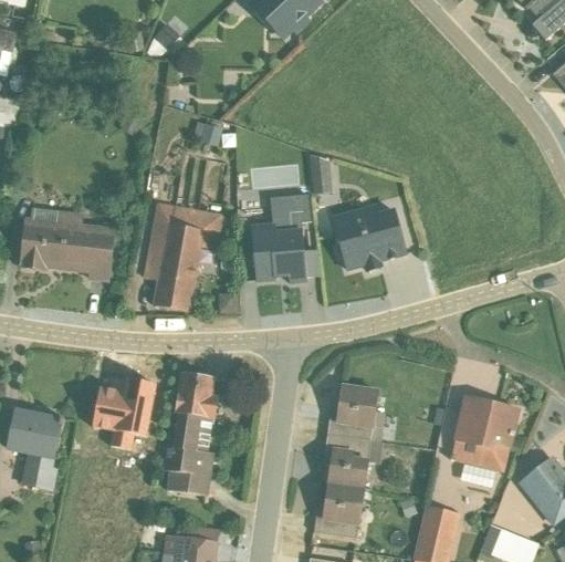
[(252,0),(249,3),(283,40),(292,31),(294,32),(307,20),(305,17),(322,0),(252,0)]
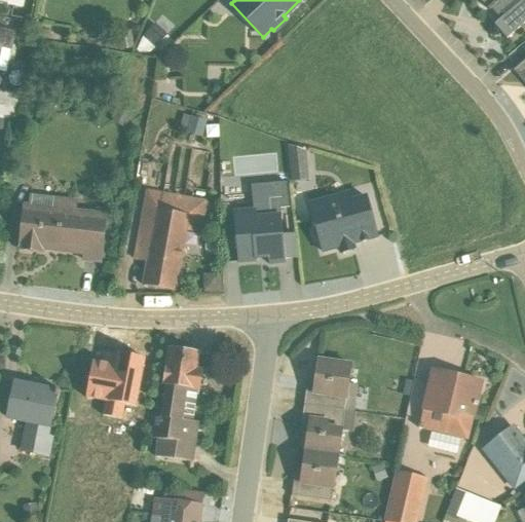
[(482,0),(489,7),(494,3),(503,13),(494,22),(507,36),(524,20),(524,0),(482,0)]
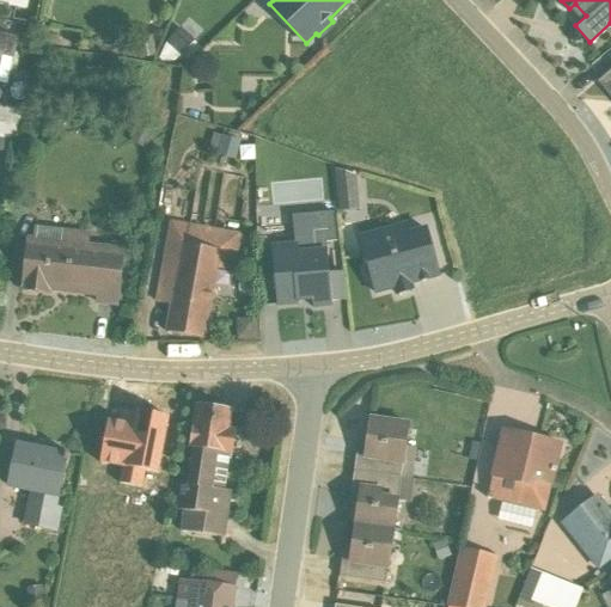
[(0,80),(7,81),(12,56),(13,56),(18,34),(0,29),(0,80)]
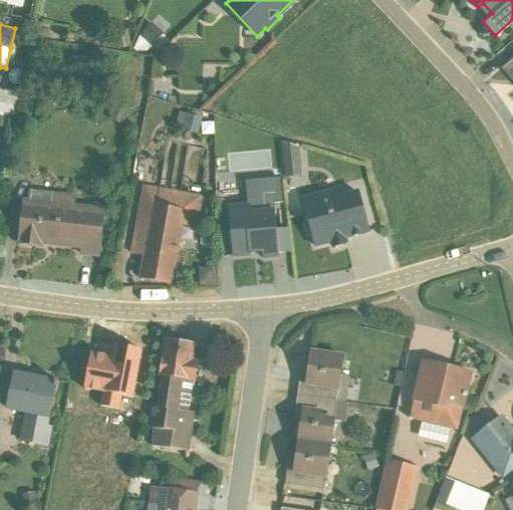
[(512,57),(503,66),(512,77),(512,57)]
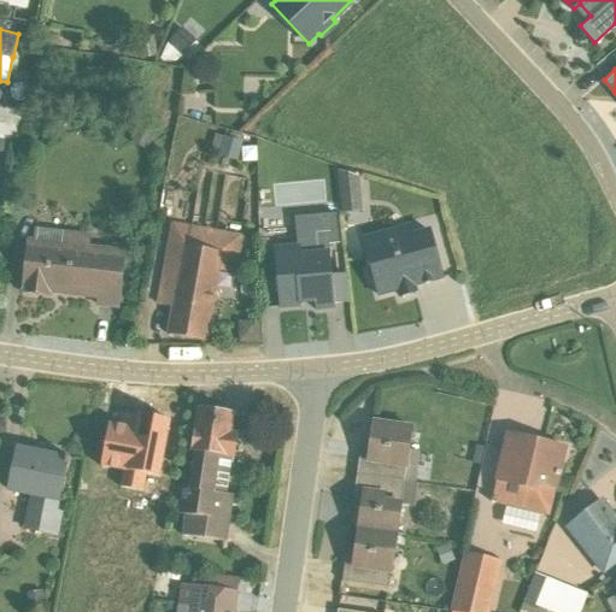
[(0,103),(0,121),(17,123),(21,106),(0,103)]
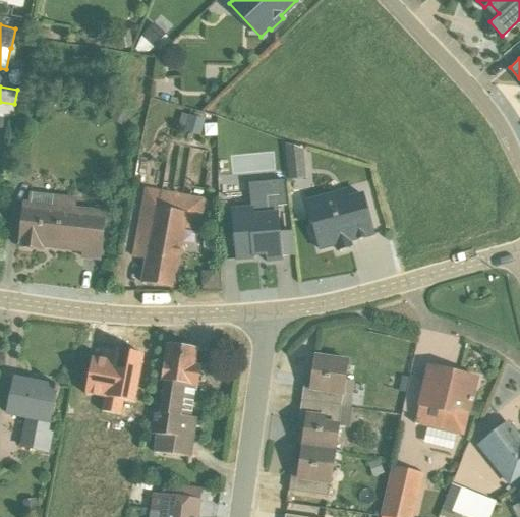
[(0,102),(0,113),(12,115),(14,104),(0,102)]
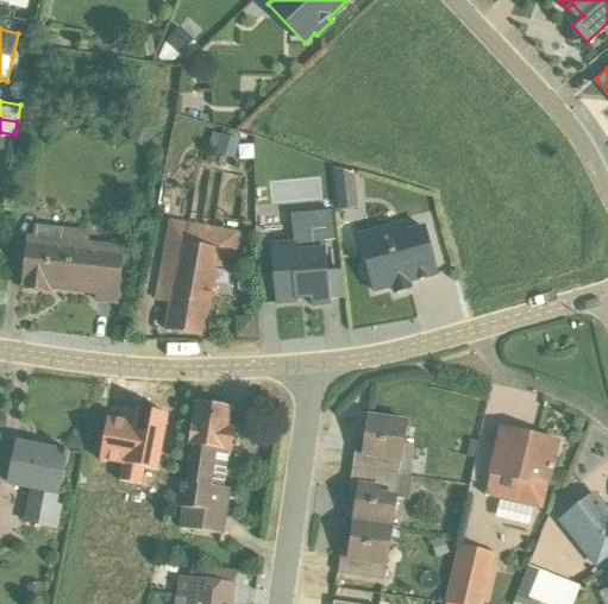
[(351,169),(336,180),(342,189),(357,177),(351,169)]
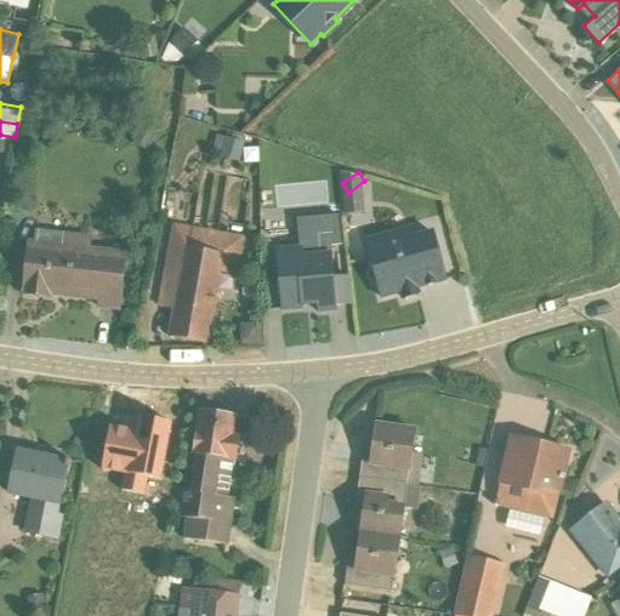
[(276,246),(280,307),(301,306),(301,302),(317,301),(318,308),(336,307),(336,303),(351,302),(347,273),(333,274),(326,214),(296,216),(299,244),(276,246)]
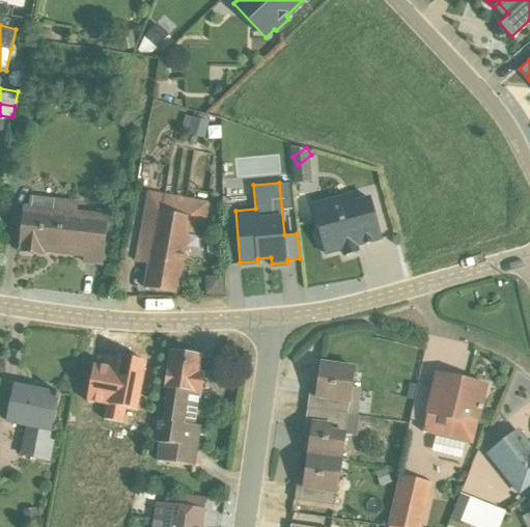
[(202,233),(208,200),(148,189),(136,259),(136,260),(149,262),(144,286),(175,292),(187,231),(202,233)]
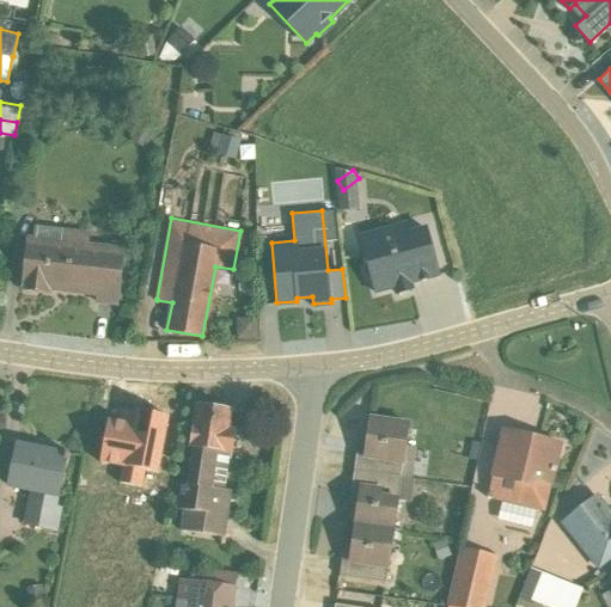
[(359,233),(366,262),(364,264),(367,275),(372,277),(376,290),(395,284),(396,290),(411,287),(410,281),(438,273),(423,225),(409,228),(407,220),(359,233)]
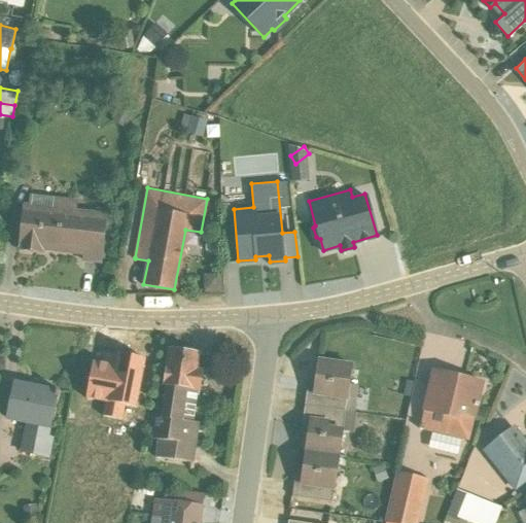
[(30,194),(28,203),(25,202),(20,247),(41,250),(42,247),(83,252),(83,258),(100,260),(106,212),(76,208),(77,199),(30,194)]
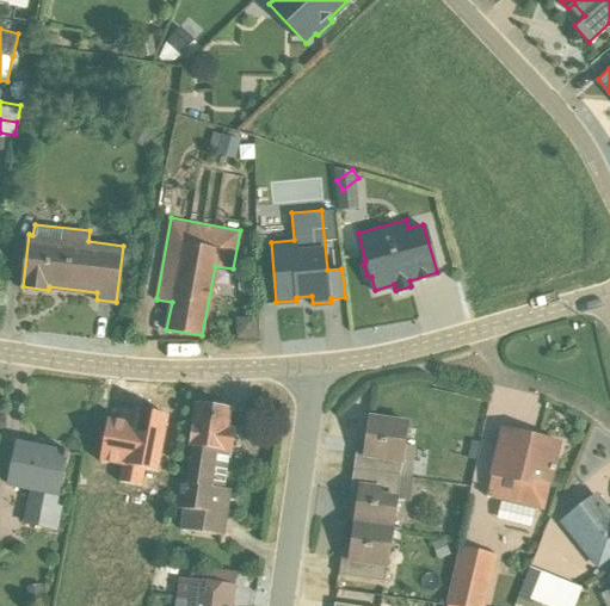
[(236,316),(236,336),(257,336),(257,315),(236,316)]
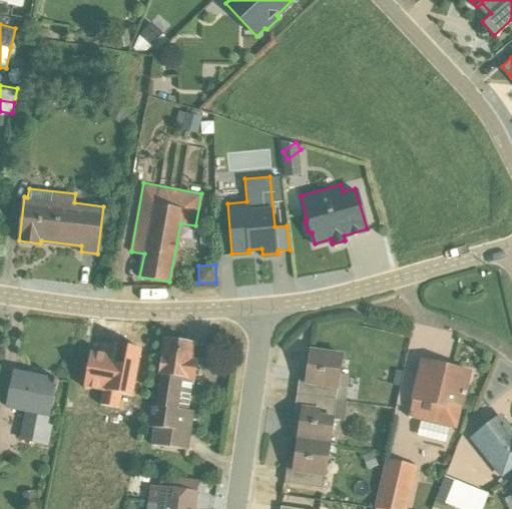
[(190,359),(192,342),(165,338),(155,405),(150,405),(148,425),(153,426),(150,443),(188,448),(193,411),(187,409),(192,378),(193,377),(196,360),(195,359),(190,359)]
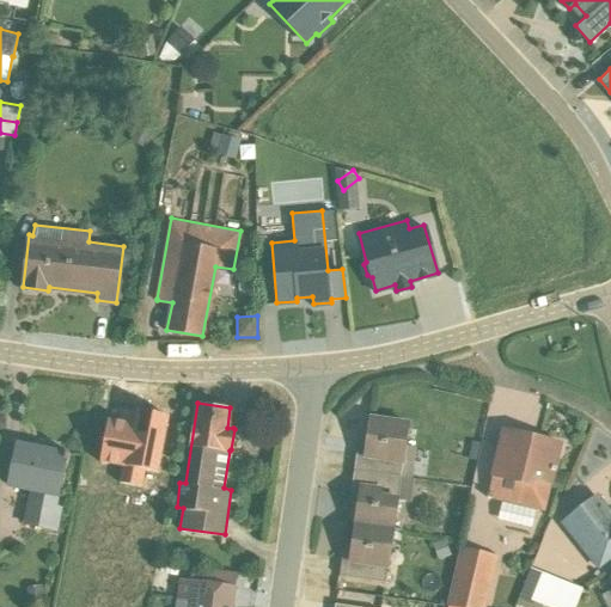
[(145,468),(158,471),(169,415),(136,409),(136,411),(128,409),(126,421),(108,417),(99,461),(122,465),(118,480),(141,485),(145,468)]
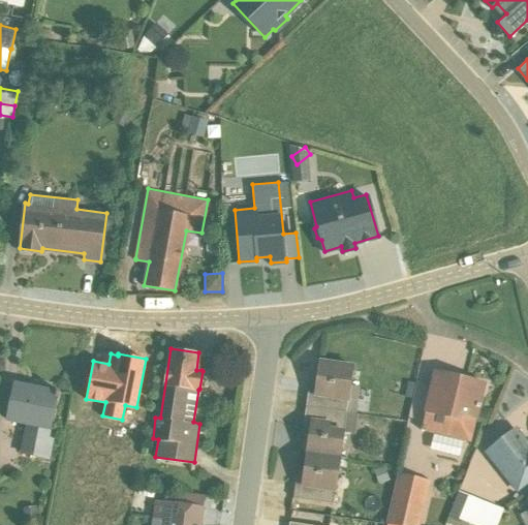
[(351,365),(319,360),(315,392),(308,391),(306,405),(355,412),(360,385),(349,383),(351,365)]
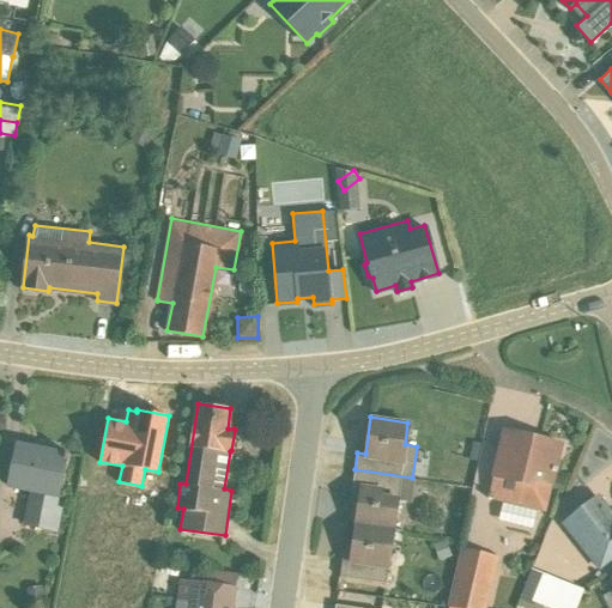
[(504,429),(489,496),(545,510),(553,470),(555,470),(556,463),(561,442),(522,432),(523,430),(509,426),(508,429),(504,429)]
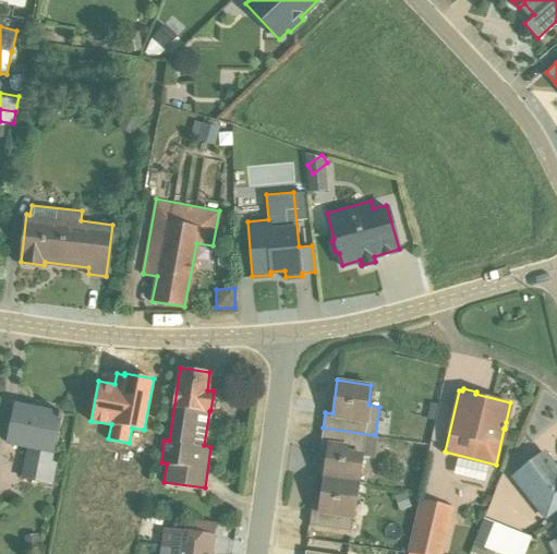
[(59,412),(15,405),(11,423),(8,422),(4,436),(7,436),(5,444),(26,448),(21,478),(52,484),(57,461),(51,460),(62,411),(60,410),(59,412)]
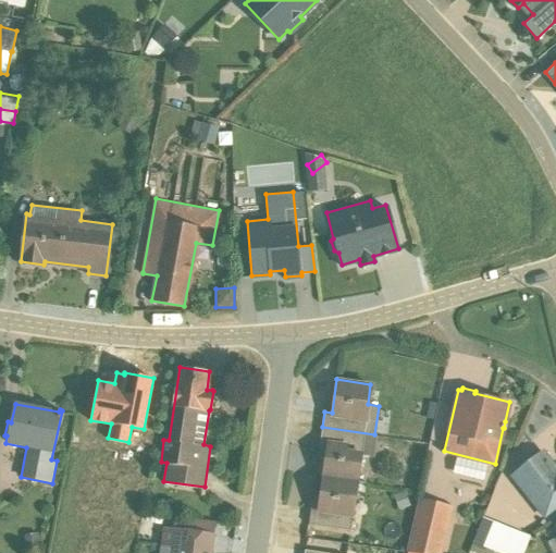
[(375,434),(374,434),(322,427),(320,442),(321,442),(319,456),(325,457),(323,475),(359,479),(362,454),(372,455),(375,434)]
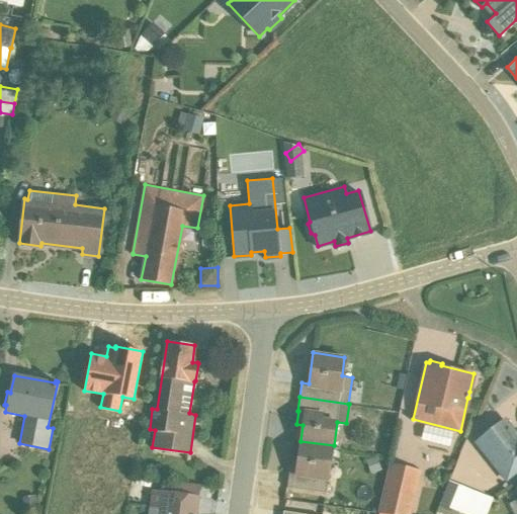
[(516,434),(504,418),(475,442),(504,479),(516,468),(516,434)]
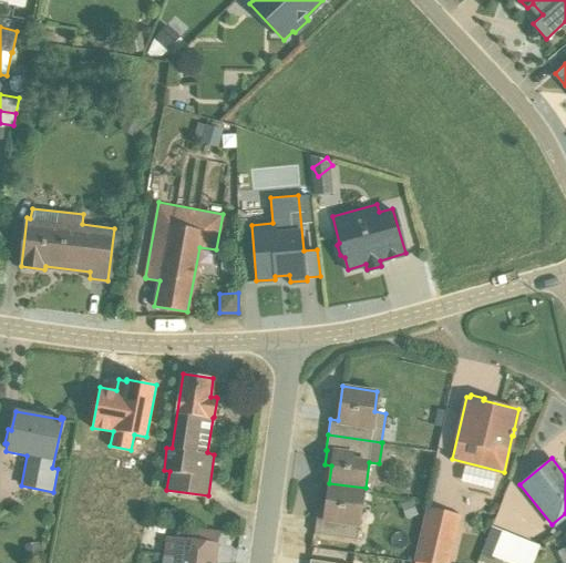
[(462,472),(461,480),(492,487),(495,471),(465,464),(463,472),(462,472)]
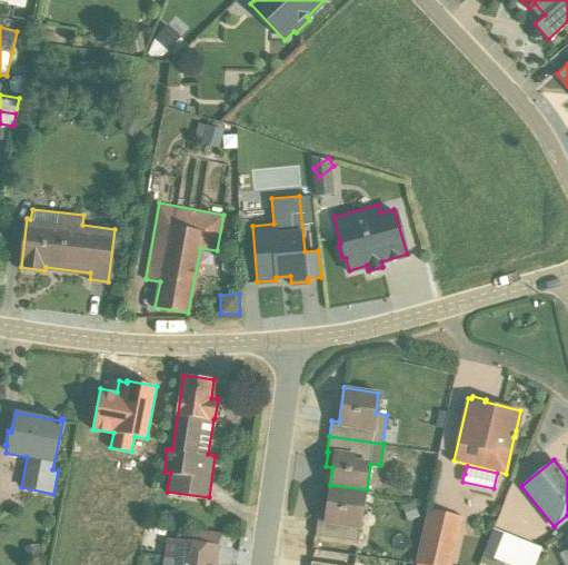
[(361,528),(367,489),(330,485),(327,505),(320,504),(318,517),(317,517),(315,534),(358,539),(359,528),(361,528)]
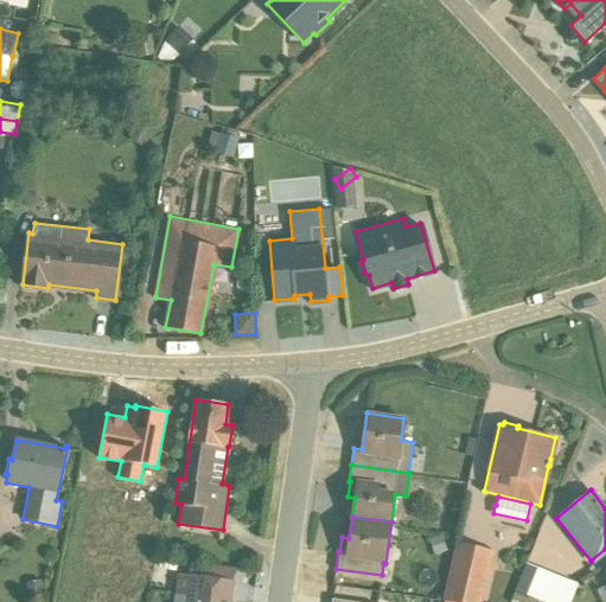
[(445,599),(444,601),(480,601),(493,550),(457,540),(442,597),(445,599)]
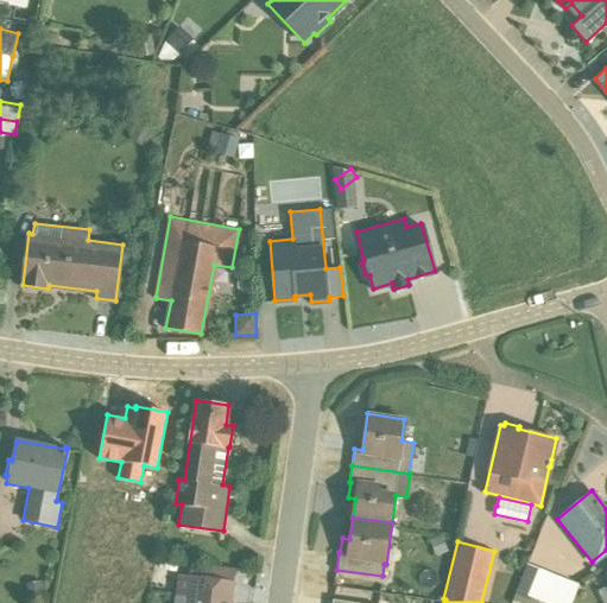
[(189,575),(178,573),(174,602),(229,602),(235,567),(190,562),(189,575)]
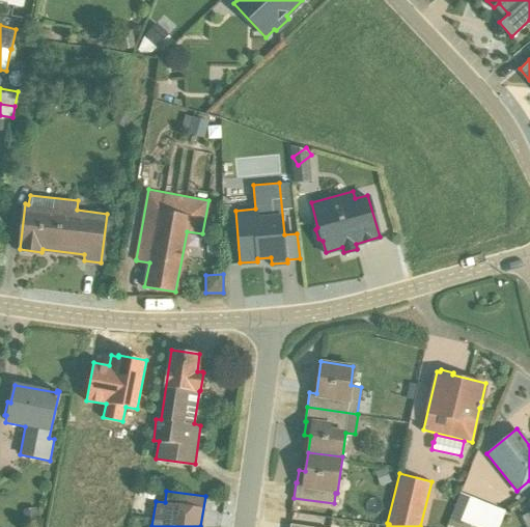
[(461,492),(447,523),(448,523),(457,526),(469,526),(471,523),(480,526),(497,526),(505,509),(461,492)]
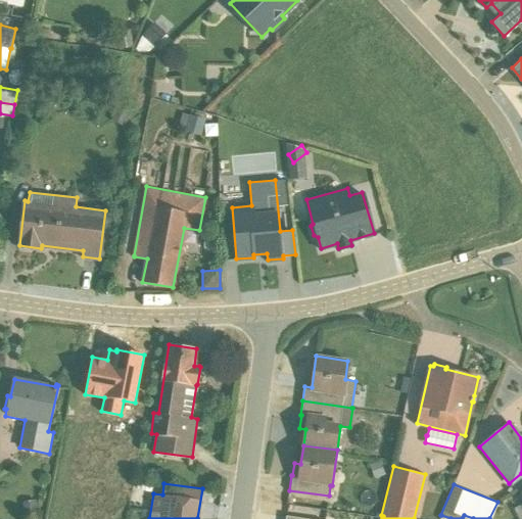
[(521,504),(513,508),(519,518),(521,518),(521,504)]
